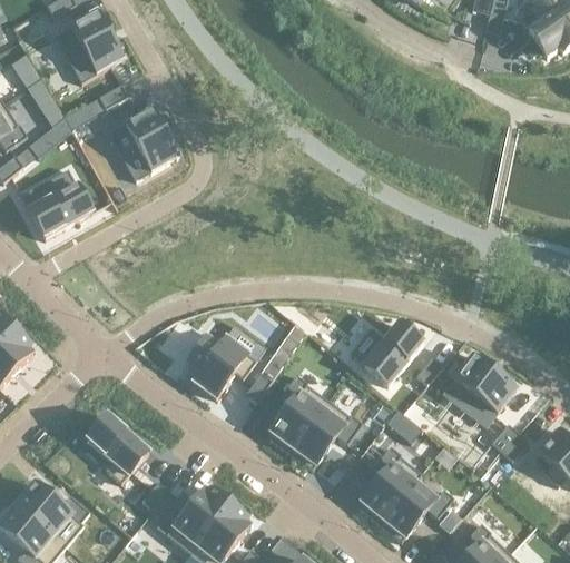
[(56,0),(47,6),(53,18),(76,5),(74,0),(56,0)]
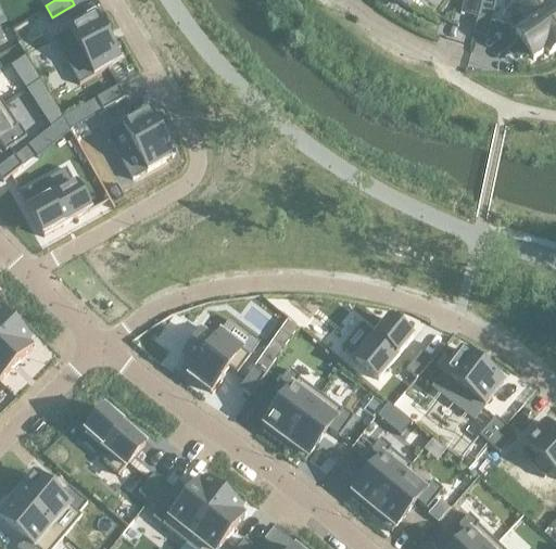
[(463,0),(460,9),(478,13),(481,0),(463,0)]
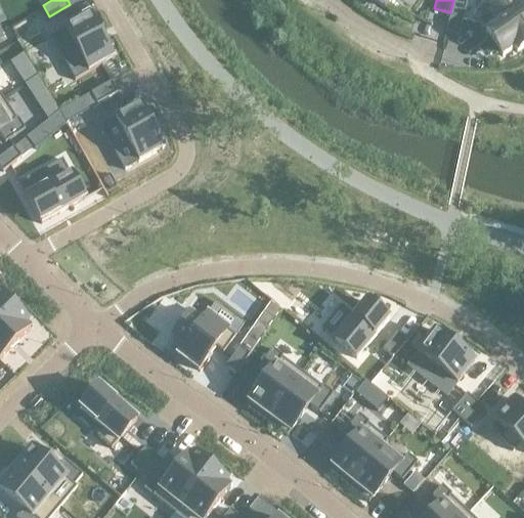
[(453,0),(450,12),(463,15),(467,0),(453,0)]
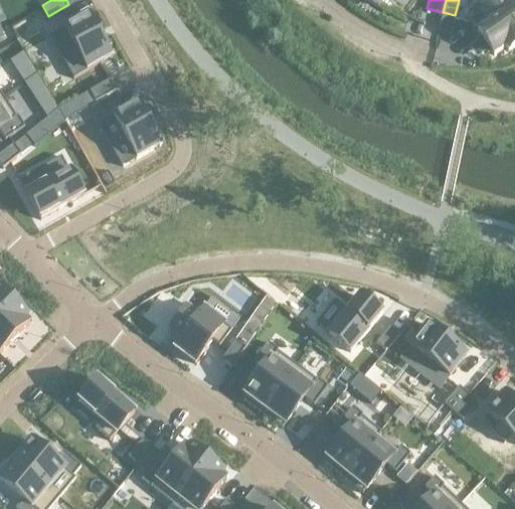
[(489,19),(477,27),(494,51),(505,43),(508,47),(514,41),(514,0),(512,2),(511,0),(484,0),(488,5),(482,9),(489,19)]
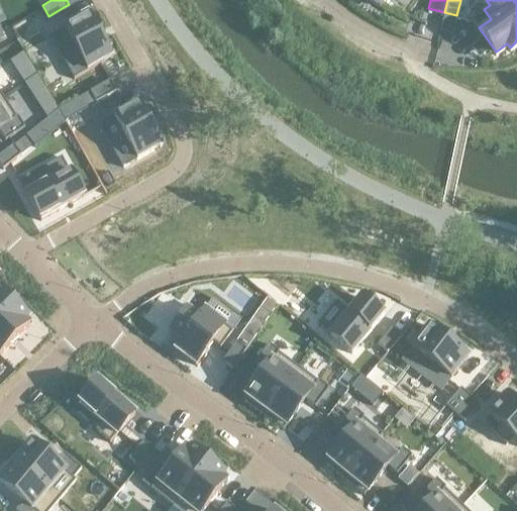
[(88,10),(49,32),(74,75),(113,53),(88,10)]
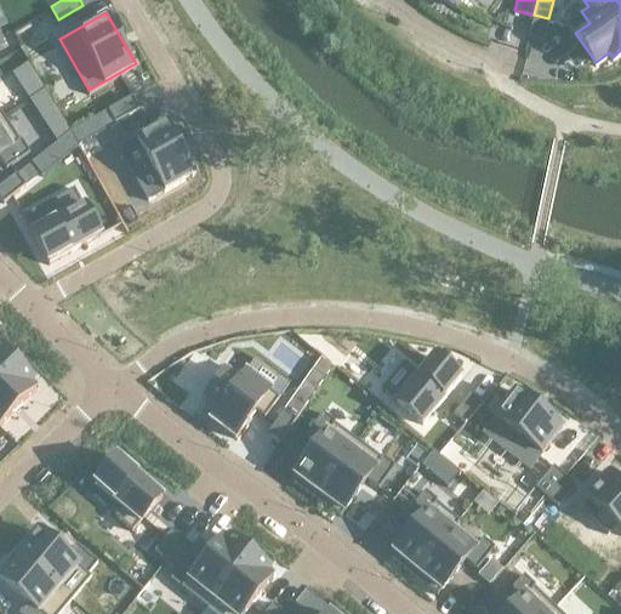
[(132,92),(108,106),(115,119),(140,106),(132,92)]
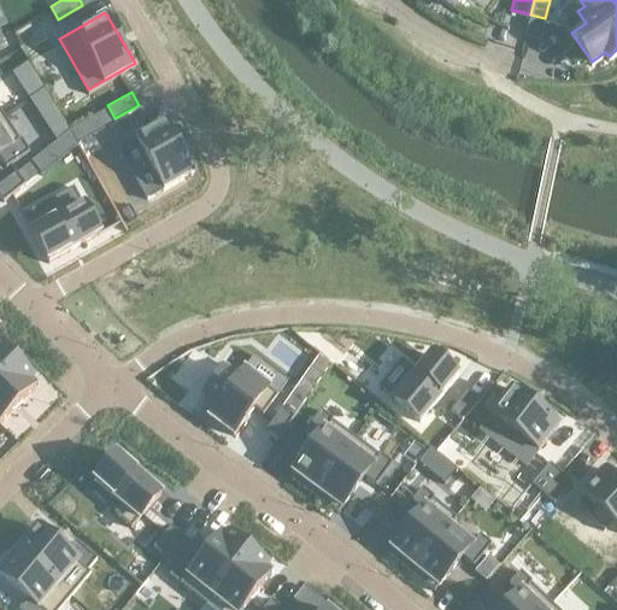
[(4,111),(0,112),(0,153),(6,163),(29,147),(21,134),(19,135),(4,111)]
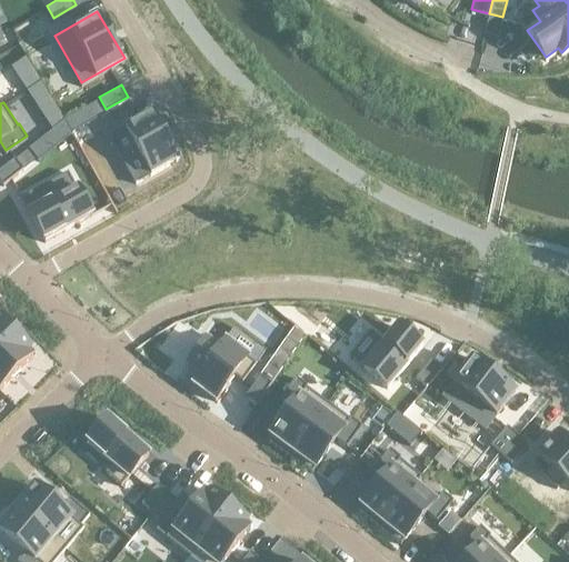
[(152,109),(125,123),(151,171),(179,156),(152,109)]
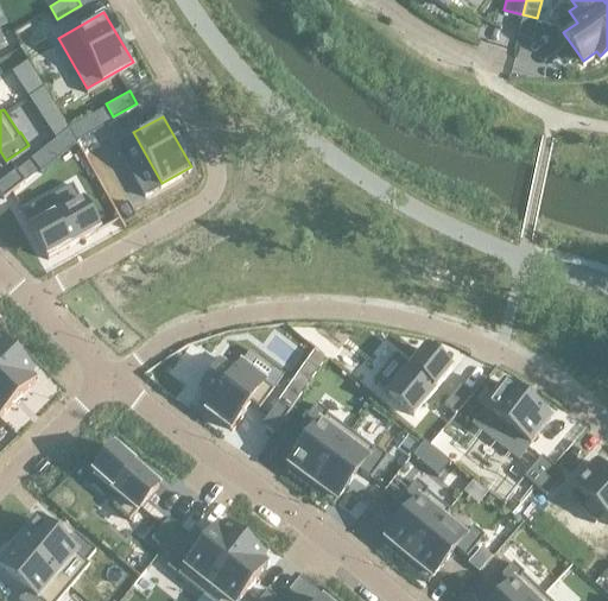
[(14,166),(0,177),(0,194),(1,195),(24,178),(14,166)]
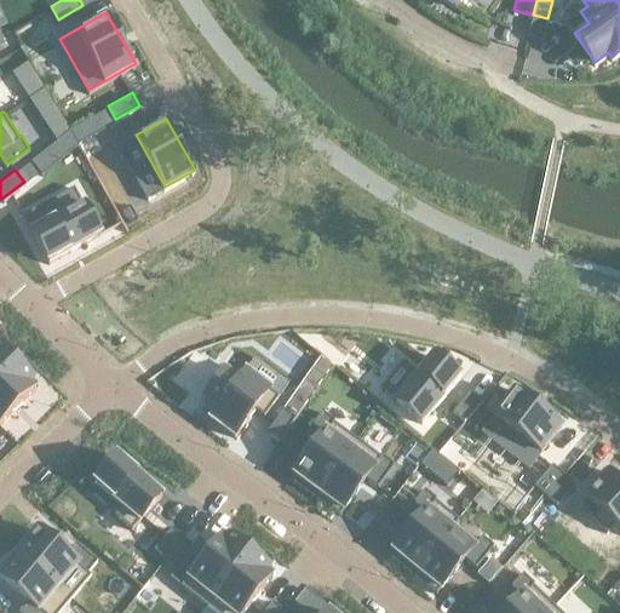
[(74,183),(22,212),(32,229),(49,259),(81,242),(80,241),(101,230),(74,183)]
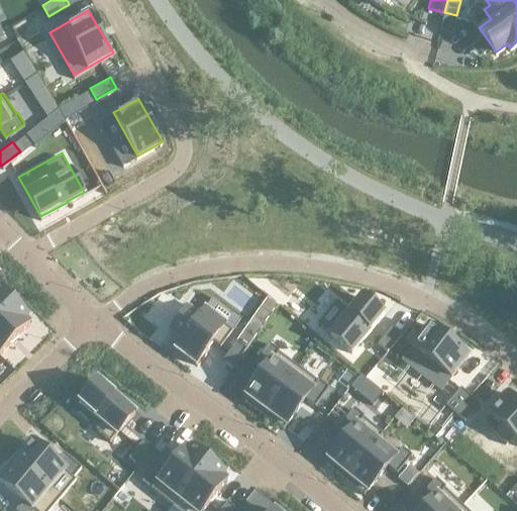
[(0,311),(14,298),(0,284),(0,311)]
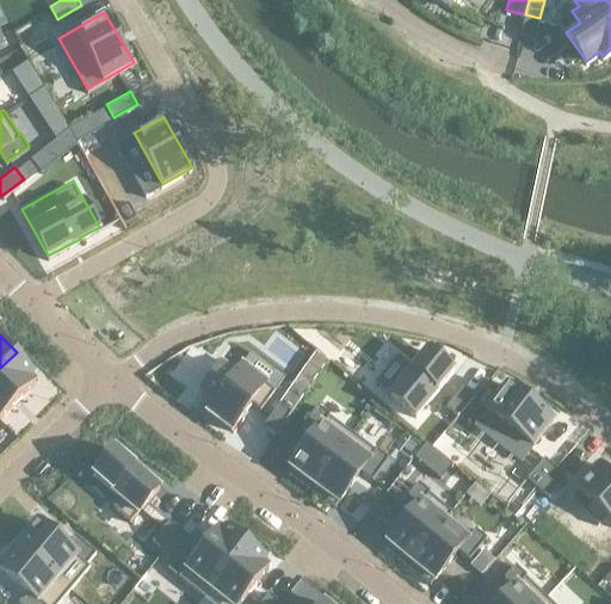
[(397,353),(376,378),(390,392),(415,413),(430,396),(431,396),(454,369),(427,346),(412,365),(397,353)]
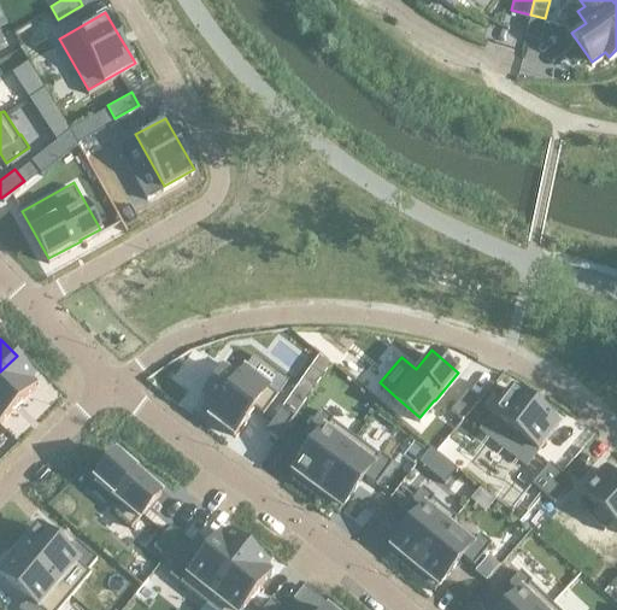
[(17,356),(0,371),(0,417),(36,382),(31,379),(35,375),(17,356)]
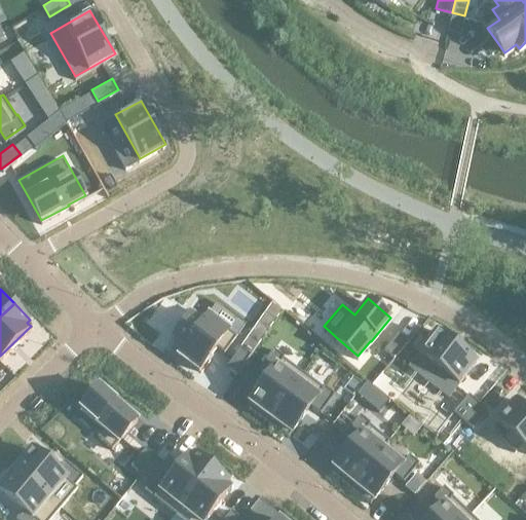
[(189,310),(171,334),(183,343),(178,351),(198,367),(216,343),(224,349),(236,333),(208,311),(201,319),(189,310)]
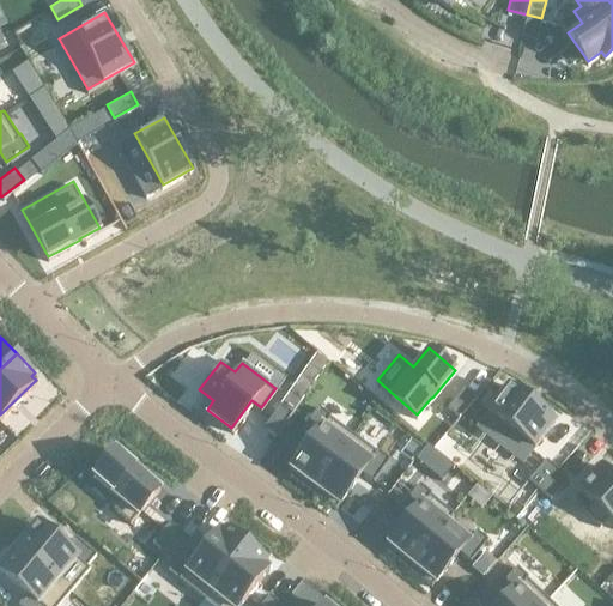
[(489,408),(477,423),(523,459),(534,443),(556,417),(509,381),(489,408)]
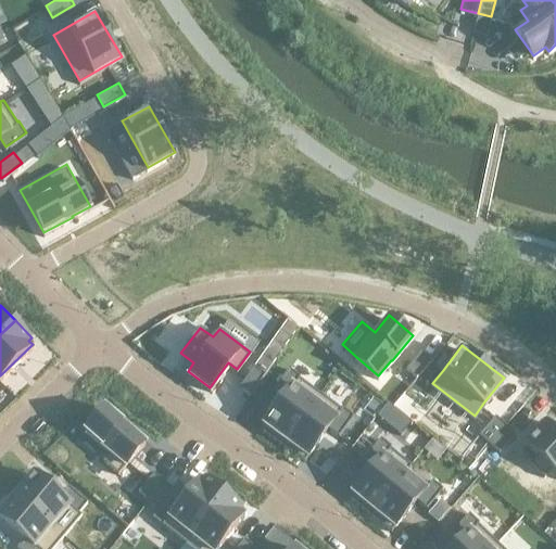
[(422,347),(406,367),(416,375),(432,356),(422,347)]
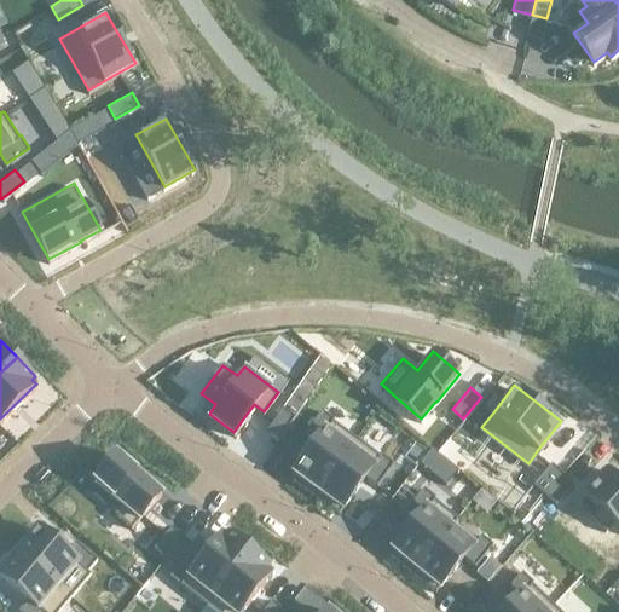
[(283,405),(267,428),(279,437),(295,414),(283,405)]
